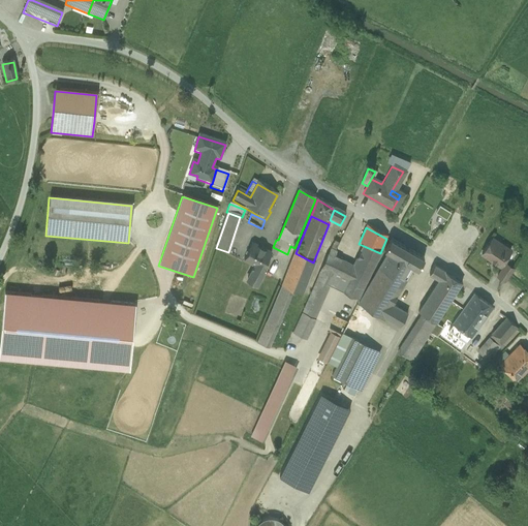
[(506,251),(491,241),(480,255),(499,268),(506,258),(502,256),(506,251)]
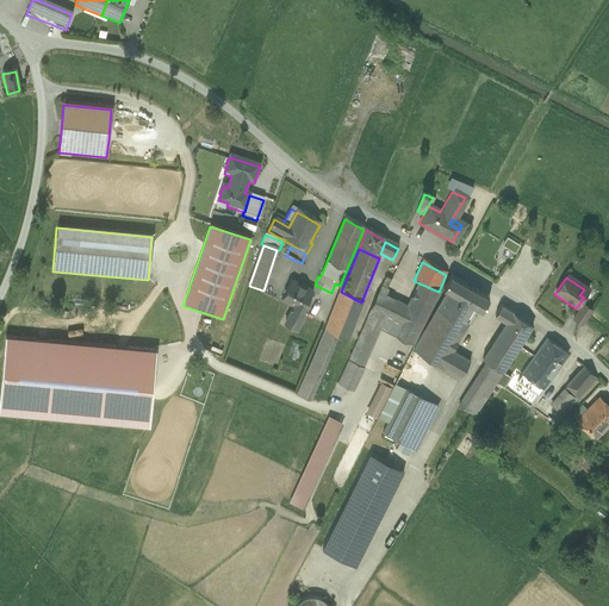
[(488,300),(449,279),(442,291),(447,293),(440,306),(470,323),(477,311),(482,313),(482,312),(488,300)]
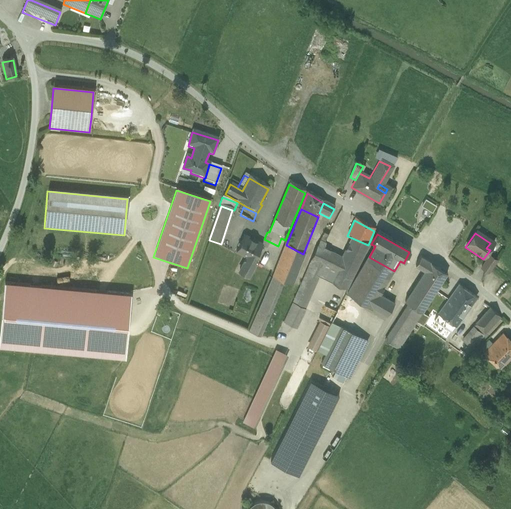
[(325,282),(332,285),(337,273),(335,272),(341,259),(336,257),(323,251),(326,246),(324,245),(327,238),(323,235),(283,325),(296,331),(319,279),(325,282)]
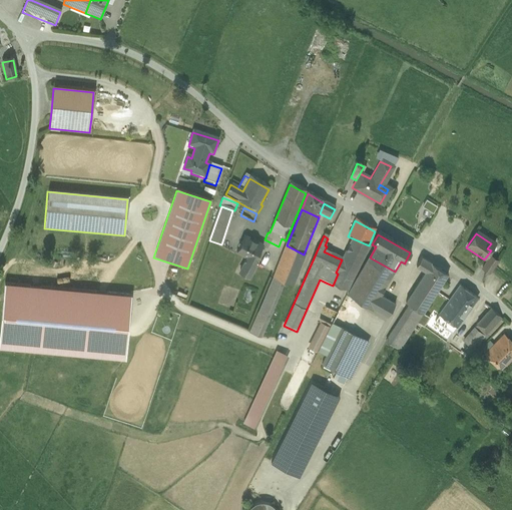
[(263,247),(244,238),(235,253),(245,260),(254,264),(263,247)]
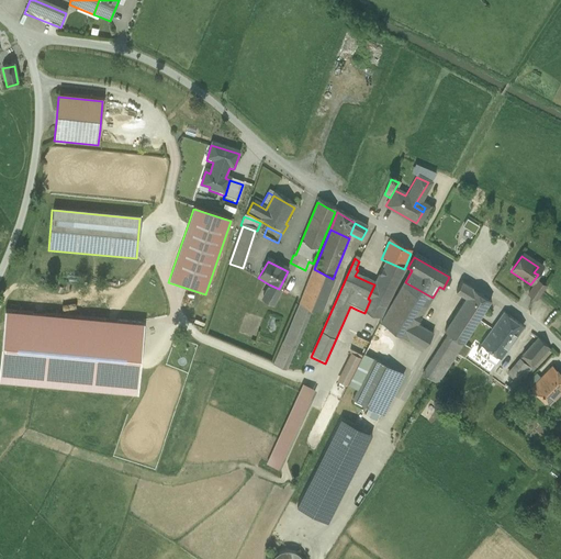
[(404,269),(386,261),(374,284),(368,299),(370,300),(365,313),(381,321),(405,270),(404,269)]
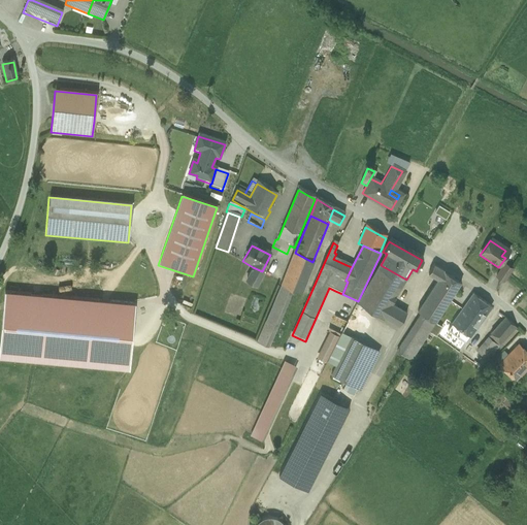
[(315,263),(313,262),(295,253),(294,253),(281,287),(292,292),(301,296),(315,263)]
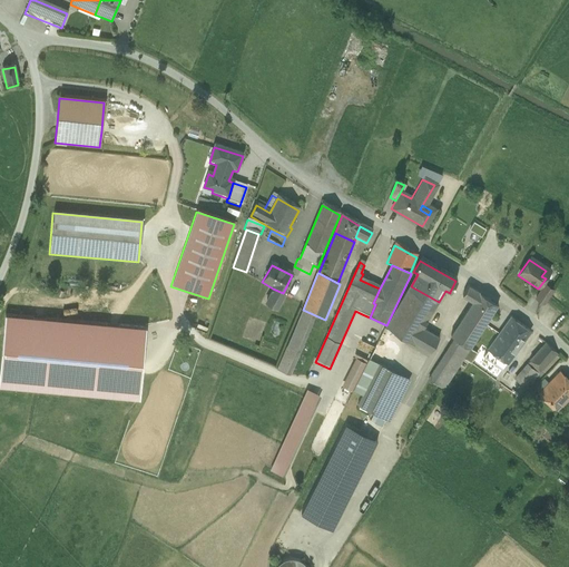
[(439,302),(411,286),(385,330),(409,343),(406,349),(427,360),(438,340),(422,331),(439,302)]
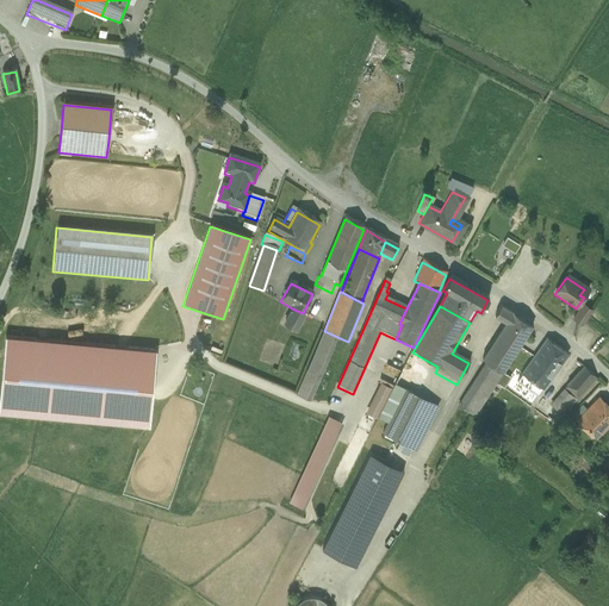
[(572,320),(582,326),(591,312),(583,306),(572,320)]
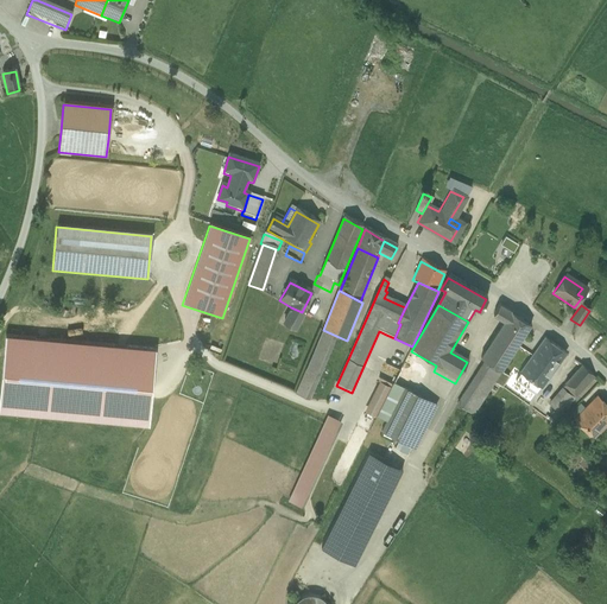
[(510,313),(499,306),(492,318),(503,324),(480,361),(485,363),(500,374),(518,347),(531,326),(510,313)]
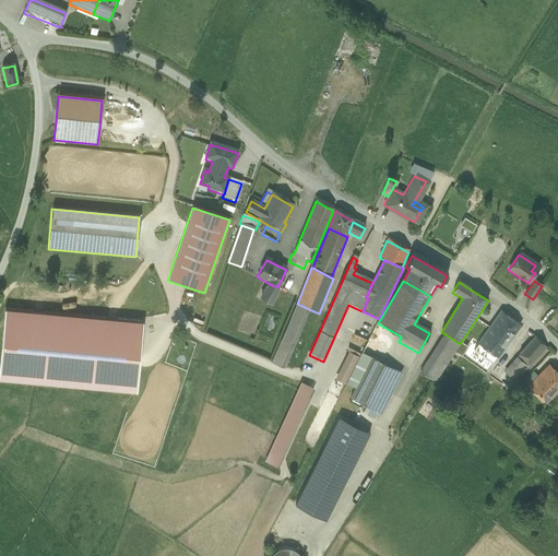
[(277,287),(268,283),(261,297),(272,303),(280,288),(277,287)]
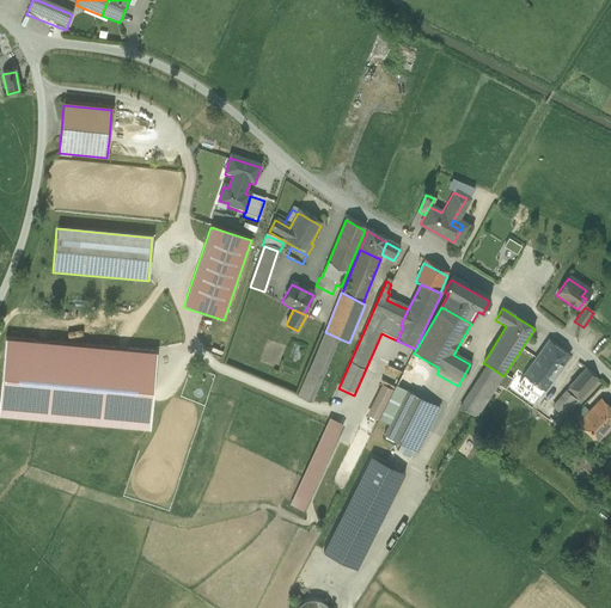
[(338,338),(325,332),(297,399),(310,405),(338,338)]
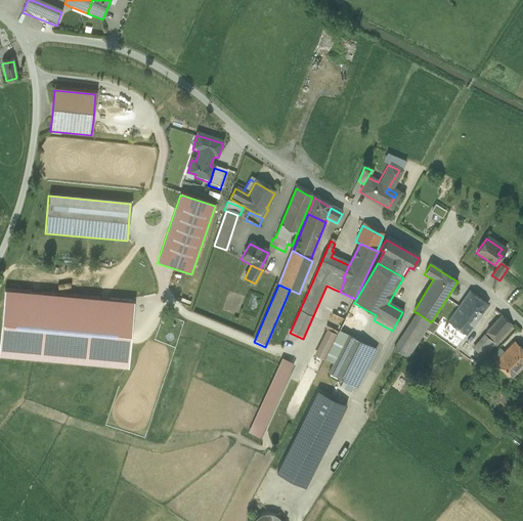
[(131,334),(133,303),(4,292),(0,335),(0,356),(128,368),(131,334)]
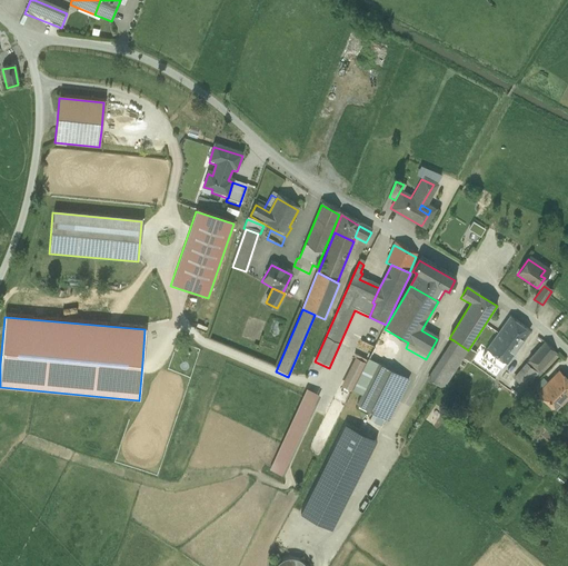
[(528,333),(509,320),(498,335),(487,351),(506,364),(527,335),(528,333)]
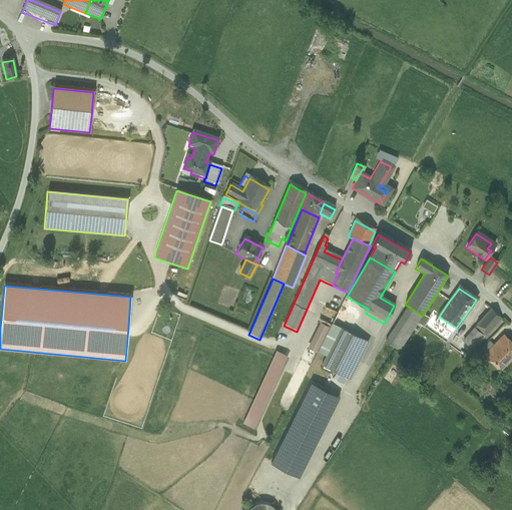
[(399,352),(422,316),(409,307),(385,344),(399,352)]
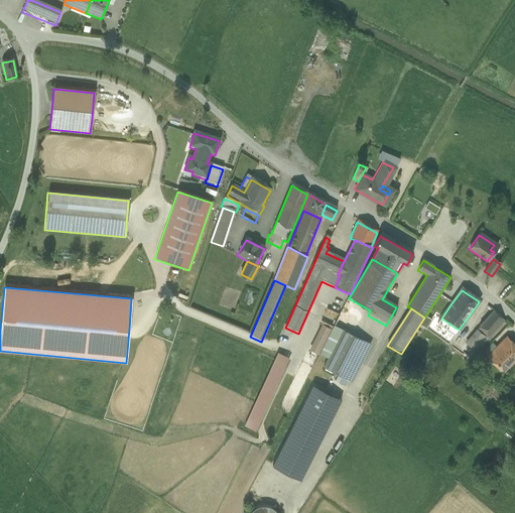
[(503,323),(493,312),(492,313),(476,332),(477,333),(466,346),(476,354),(503,323)]
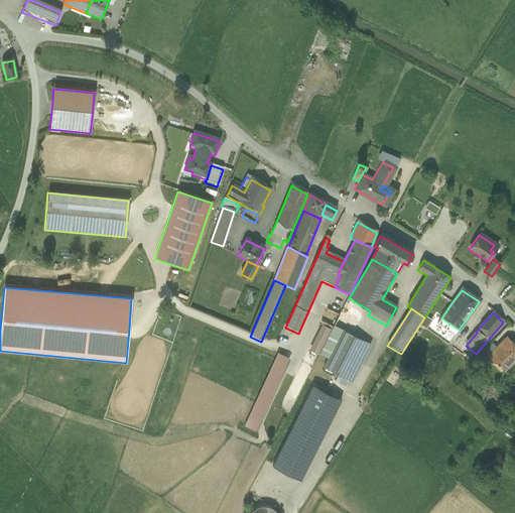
[(459,330),(441,318),(436,325),(454,337),(459,330)]
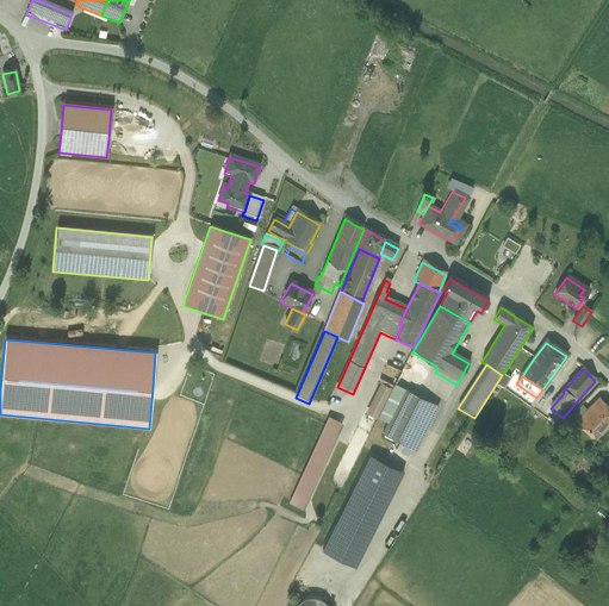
[(377,420),(392,393),(380,387),(377,394),(379,395),(368,417),(377,420)]
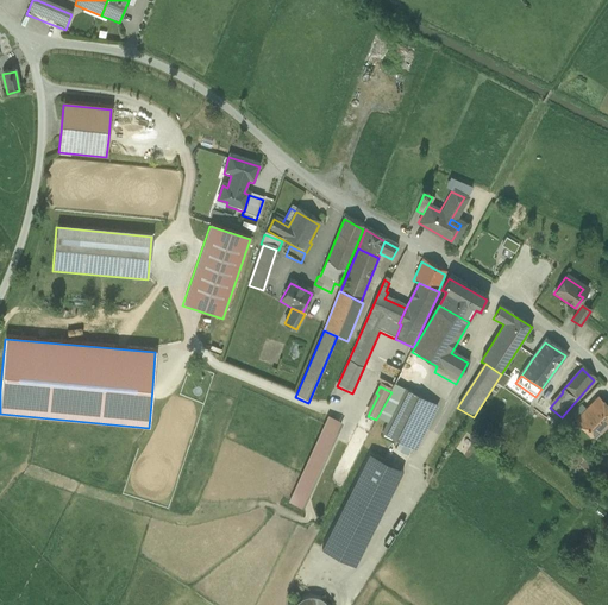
[(394,386),(392,392),(376,420),(387,426),(381,436),(397,445),(394,452),(407,458),(411,449),(414,452),(436,407),(394,386)]
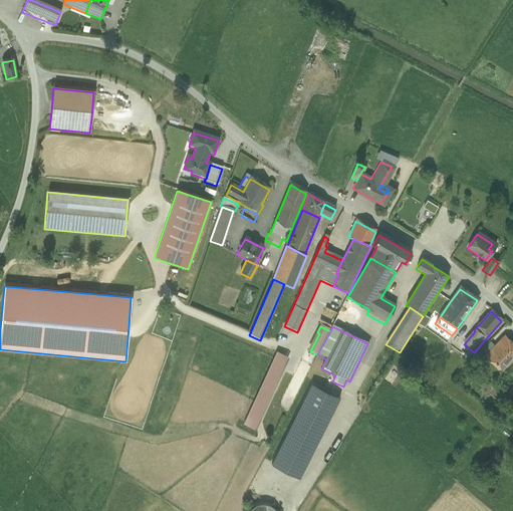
[(512,359),(512,345),(504,337),(487,356),(503,371),(512,359)]
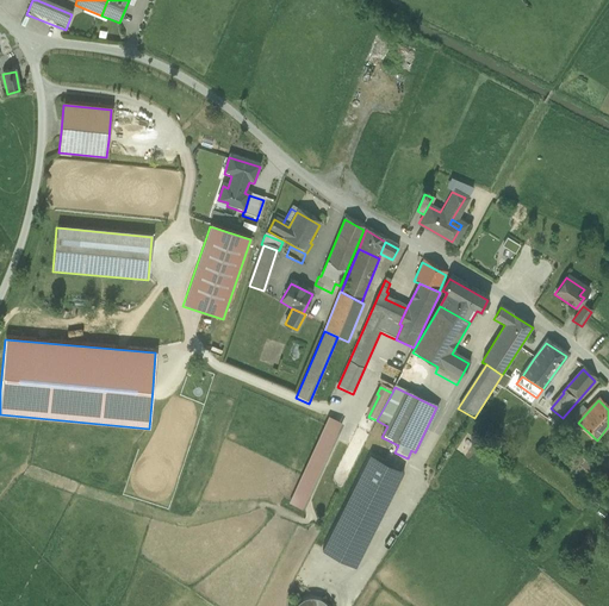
[(289,506),(302,511),(341,425),(329,419),(289,506)]
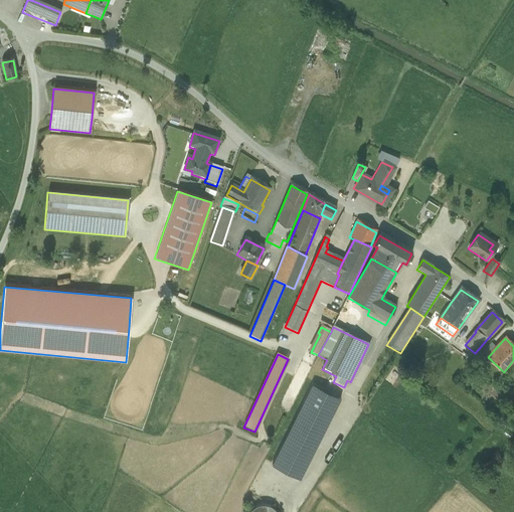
[(339,400),(312,386),(272,467),(299,481),(339,400)]
